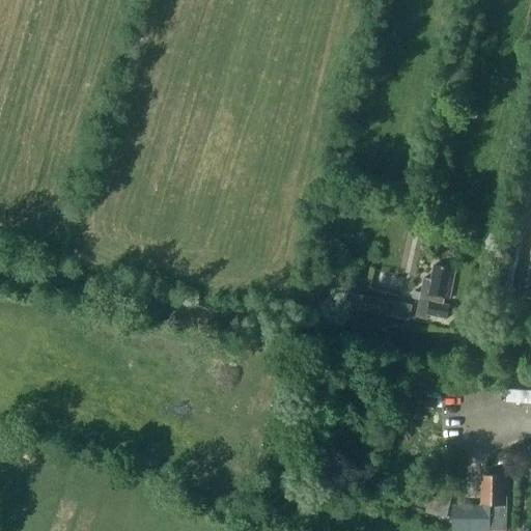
[(449,299),(455,269),(435,264),(431,279),(424,278),(416,316),(427,318),(428,314),(447,317),(450,305),(443,304),(445,298),(449,299)]
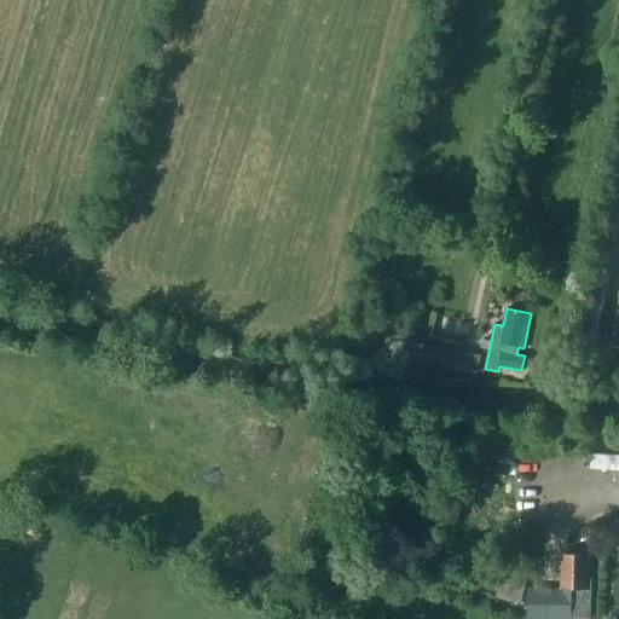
[(409,340),(405,357),(452,366),(456,350),(409,340)]
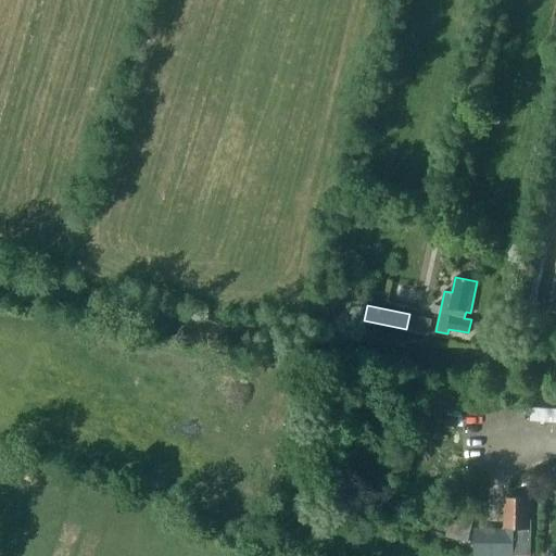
[(409,314),(406,329),(409,329),(414,331),(417,315),(409,314)]
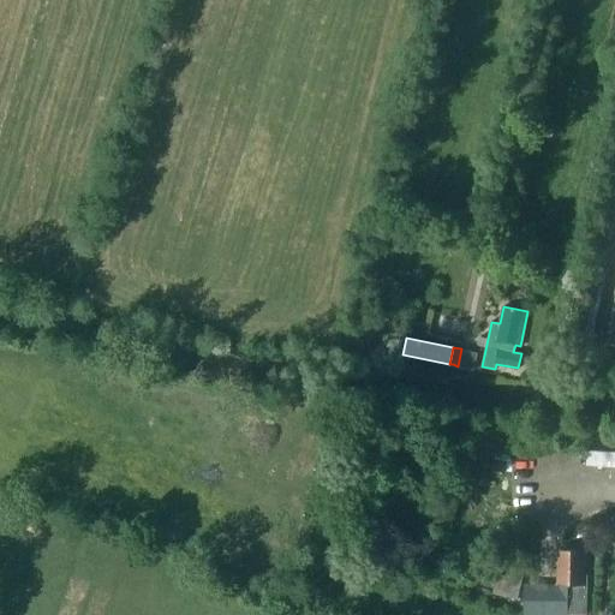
[(560,550),(559,585),(568,585),(568,603),(561,603),(561,614),(587,614),(587,575),(584,575),(584,550),(560,550)]
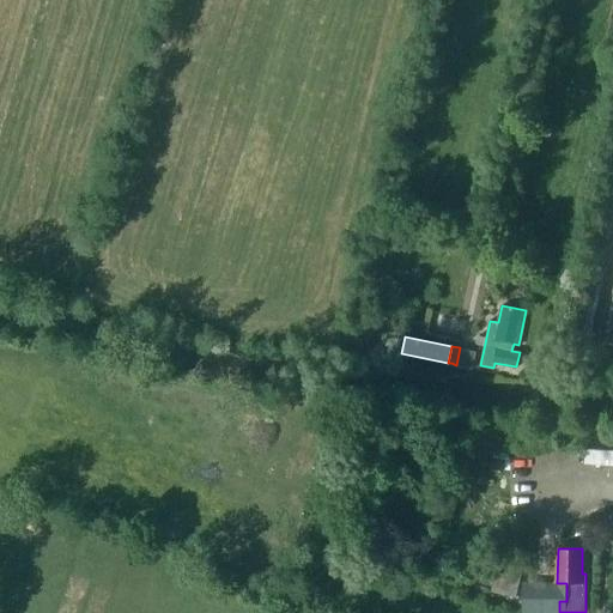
[(484,558),(480,570),(496,574),(491,592),(515,598),(523,568),(484,558)]
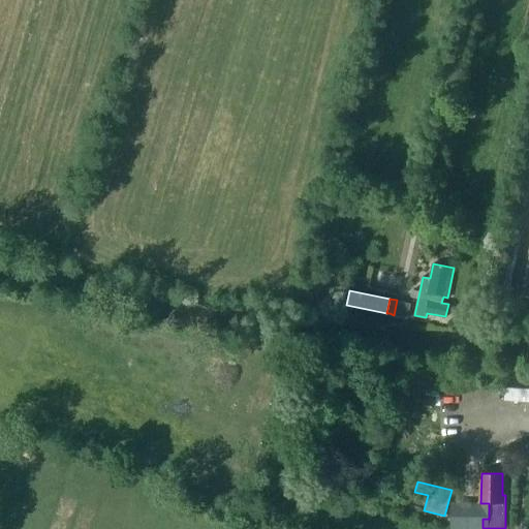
[(468,508),(450,508),(450,509),(450,525),(467,526),(467,527),(468,527),(468,508)]
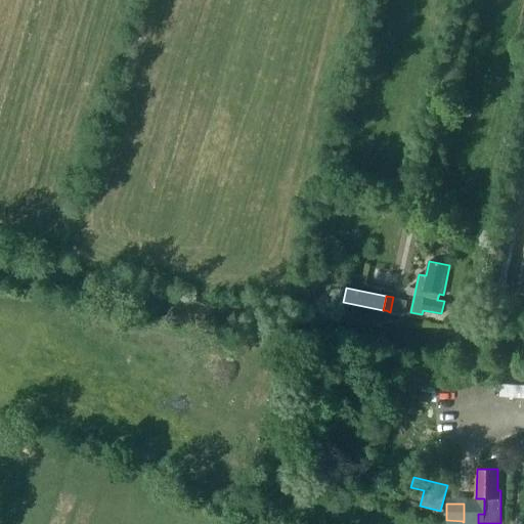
All buildings are outlined.
